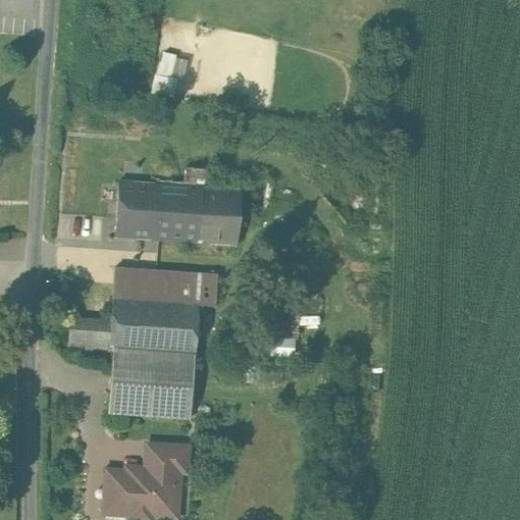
[(155,73),(152,93),(172,96),(175,76),(155,73)]
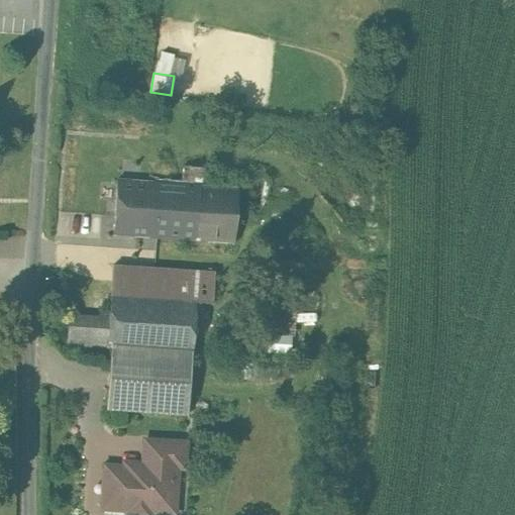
[(205,166),(185,165),(184,183),(201,184),(203,185),(205,166)]
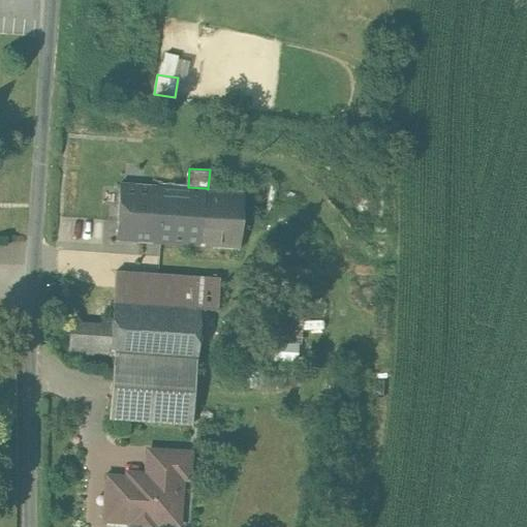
[(188,187),(123,183),(119,238),(202,244),(206,188),(188,187)]
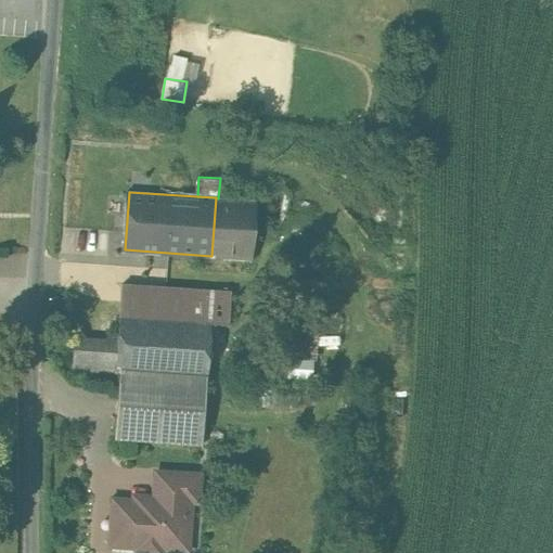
[(218,198),(216,197),(211,256),(253,259),(257,201),(218,198)]
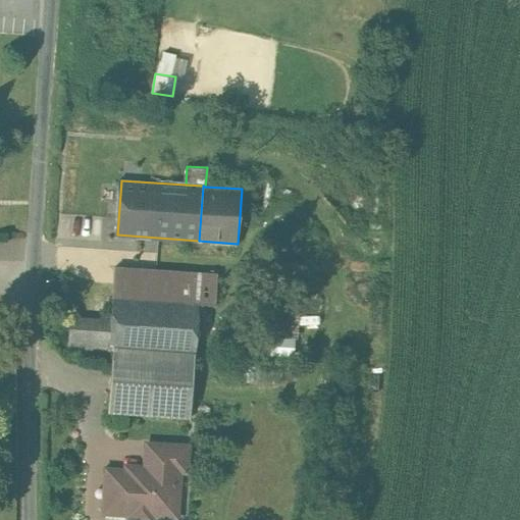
[(218,273),(115,266),(113,296),(199,302),(199,303),(216,304),(218,273)]
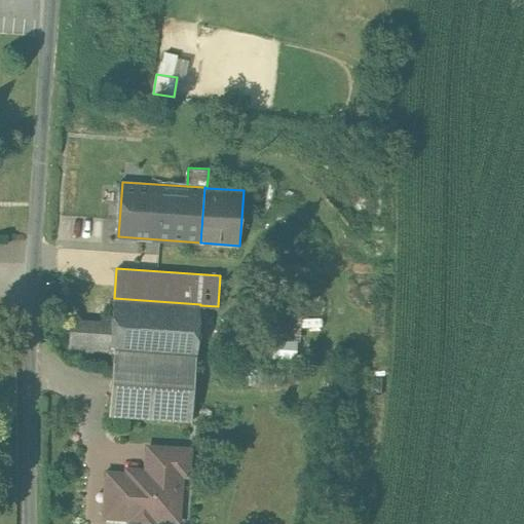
[(200,304),(114,298),(112,322),(111,351),(114,352),(196,358),(200,305),(200,304)]
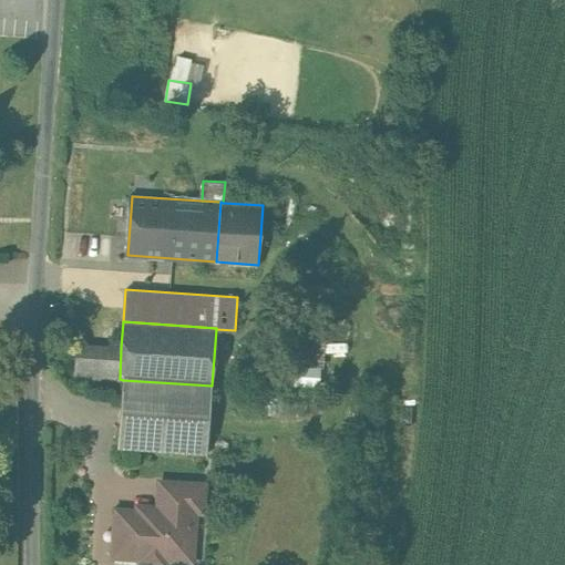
[(121,347),(78,345),(75,377),(120,379),(121,347)]
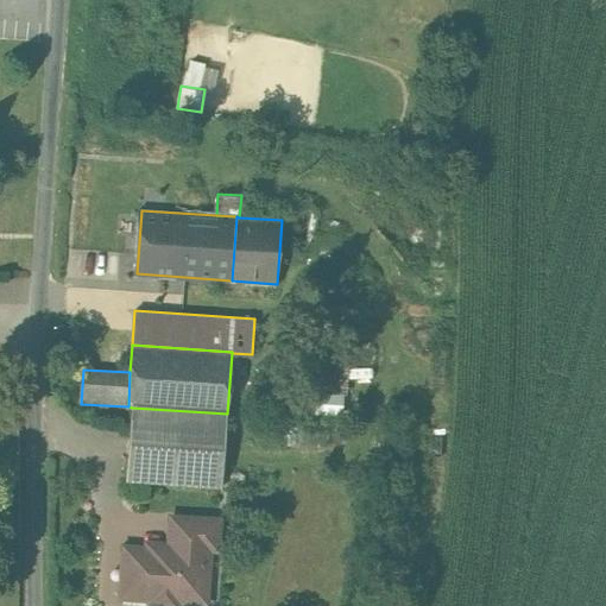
[(227,414),(132,408),(127,480),(222,486),(227,414)]
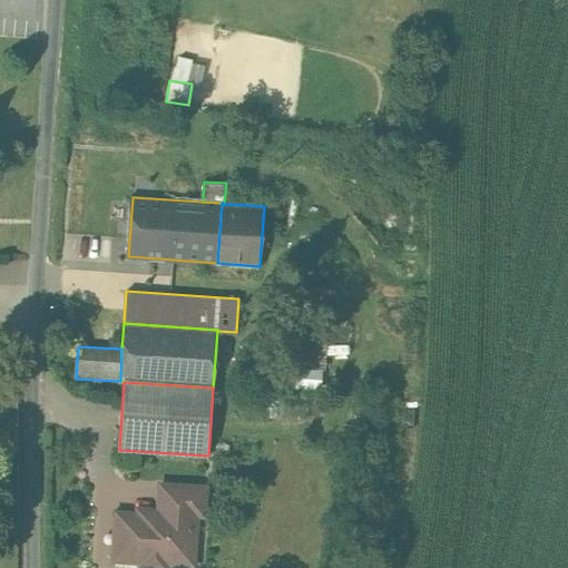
[(162,483),(159,509),(197,512),(197,515),(205,515),(206,487),(162,483)]
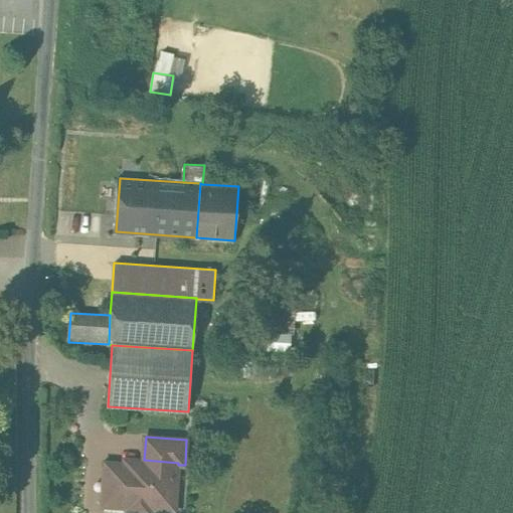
[(104,503),(129,504),(129,512),(135,512),(151,512),(151,508),(175,510),(178,465),(178,463),(144,460),(136,460),(136,464),(106,462),(104,503)]
